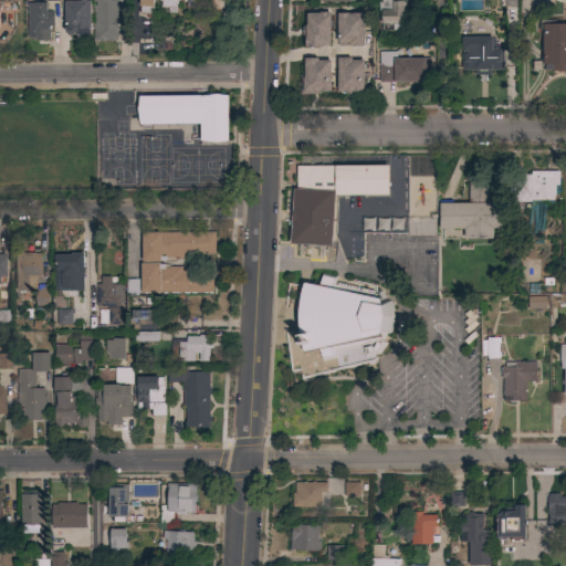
[(90,0),(90,34),(69,35),(65,32),(64,1),(90,0)]
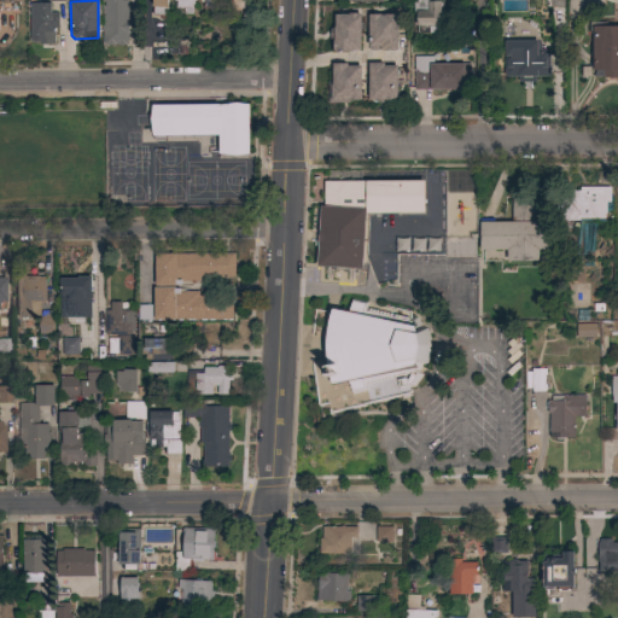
[(104,6),(104,3),(103,3),(101,0),(128,0),(128,44),(126,44),(126,46),(117,46),(117,45),(115,45),(115,46),(106,46),(106,45),(103,45),(103,6),(104,6)]
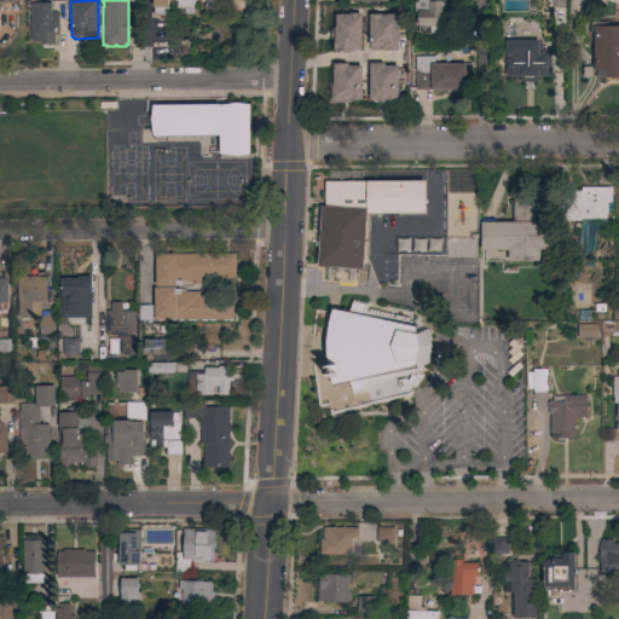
[(167,0),(167,9),(166,9),(166,16),(154,15),(154,7),(152,7),(152,0),(167,0)]
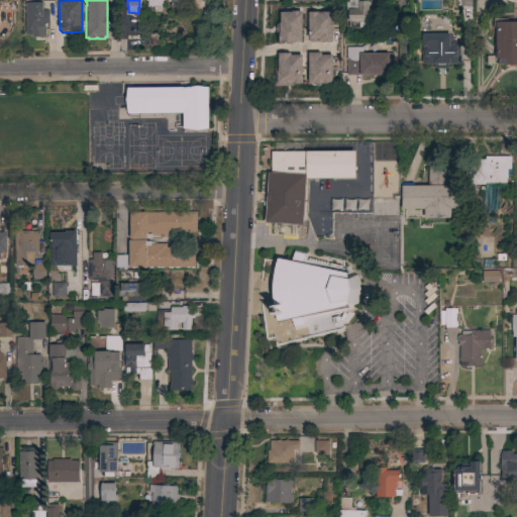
[(162,0),(162,4),(161,4),(160,6),(161,6),(161,11),(154,11),(154,7),(151,6),(151,7),(146,7),(146,0),(162,0)]
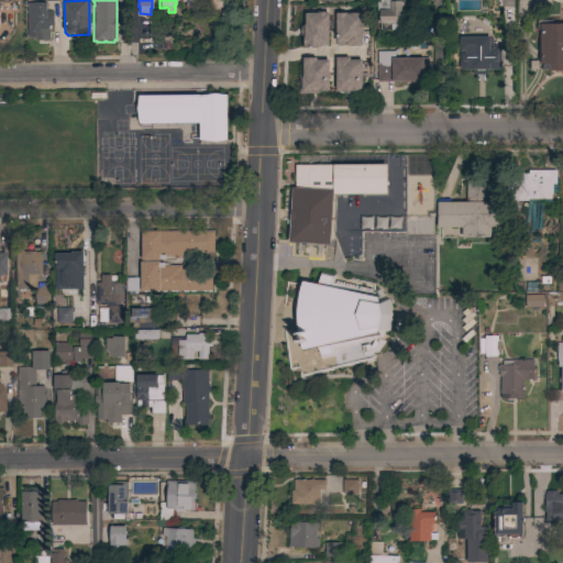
[(201,0),(201,9),(185,8),(186,2),(183,2),(184,0),(201,0)]
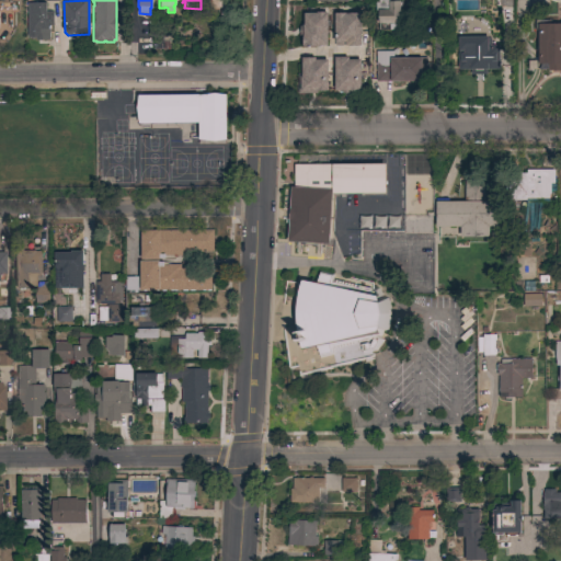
[(224,0),(224,10),(209,9),(209,0),(224,0)]
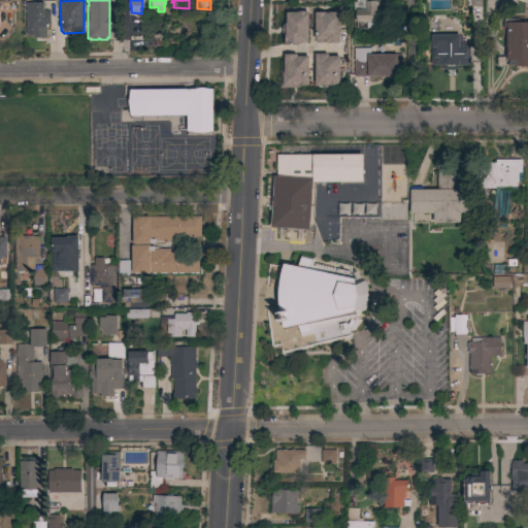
[(376,22),(374,22),(374,28),(366,28),(366,23),(356,23),(356,9),(353,9),(353,0),(366,0),(366,1),(375,1),(376,22)]
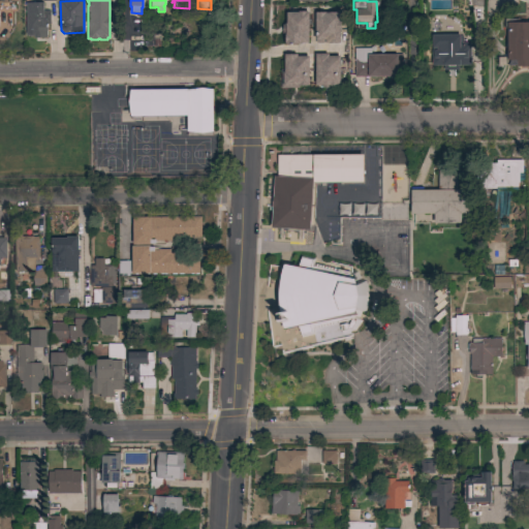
[(25,2),(42,2),(42,11),(50,11),(50,24),(47,24),(47,34),(33,34),(32,36),(28,36),(26,35),(25,2)]
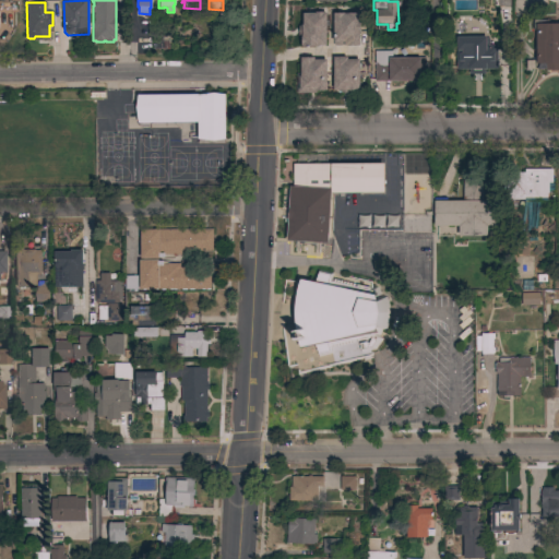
[(325,46),(319,46),(319,47),(313,47),(301,47),(301,46),(301,36),(301,25),(302,25),(302,13),(314,13),(314,12),(323,12),(323,13),(325,13),(325,46)]
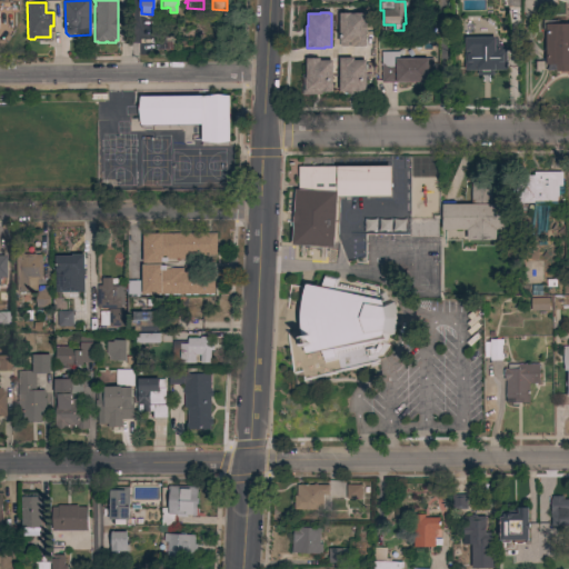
[(366,13),(366,31),(366,47),(340,47),(340,43),(339,43),(339,13),(366,13)]
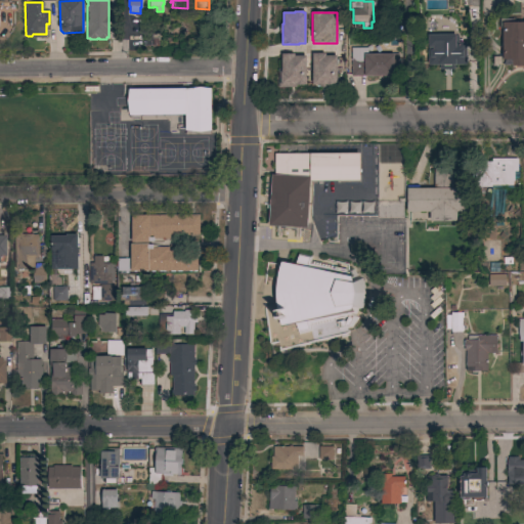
[(523,23),(523,66),(511,66),(511,64),(493,64),(493,56),(503,56),(501,23),(523,23)]
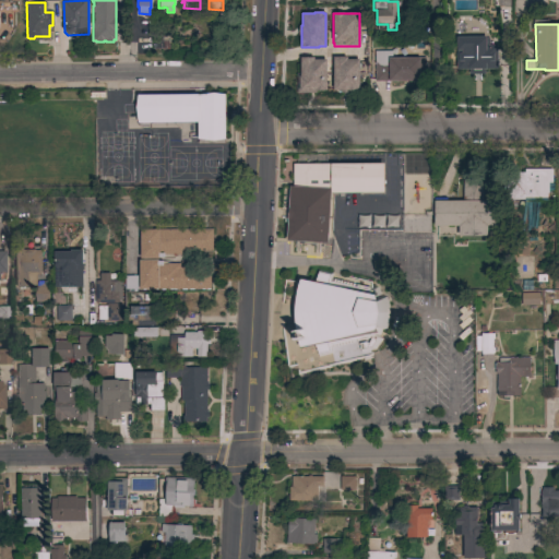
[(456,46),(467,46),(467,37),(486,36),(486,45),(497,45),(497,69),(485,69),(485,74),(470,74),(470,69),(456,69),(456,46)]
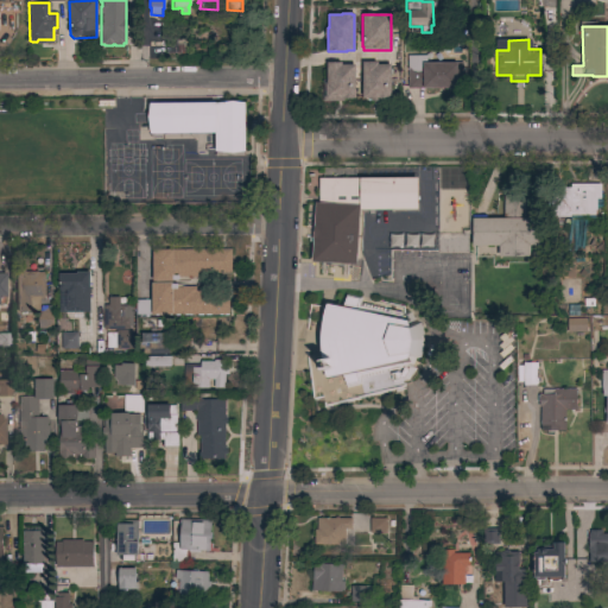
[(425,55),(425,63),(462,62),(462,71),(464,71),(464,88),(407,89),(407,56),(425,55)]
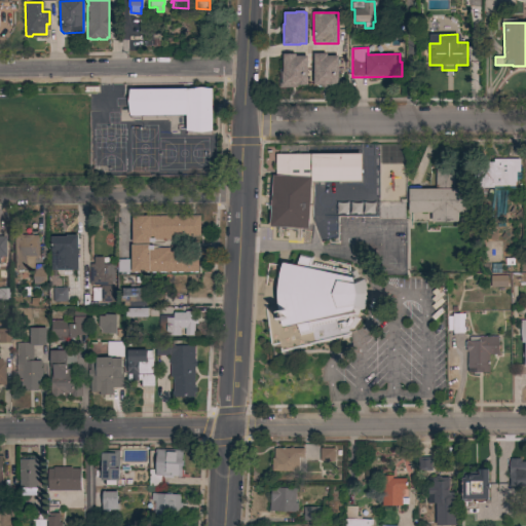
[(327,53),(327,57),(338,57),(338,85),(330,85),(330,87),(320,87),(320,85),(313,85),(313,53),(327,53)]
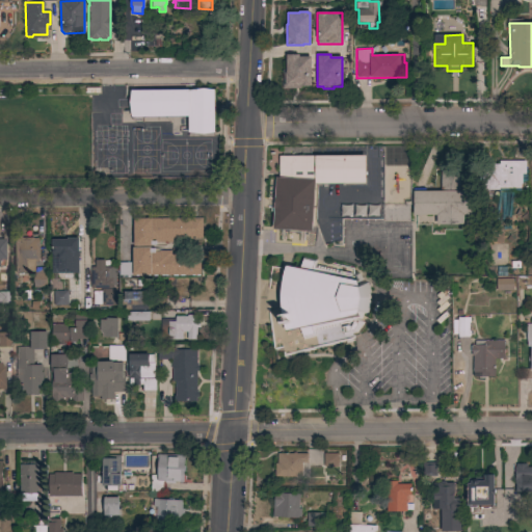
[(311,86),(300,86),(300,88),(282,88),(282,70),(286,70),(286,55),(299,55),(299,56),(311,56),(311,86)]
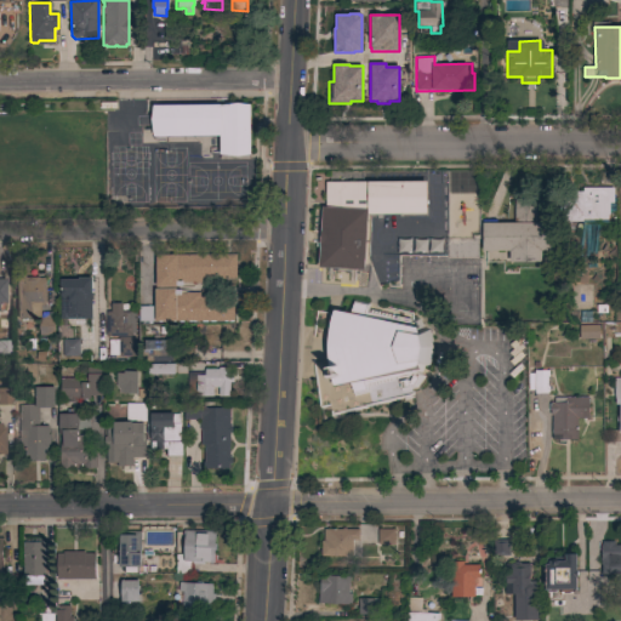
[(220,104),(220,106),(250,106),(250,159),(220,159),(220,136),(153,137),(152,106),(220,104)]
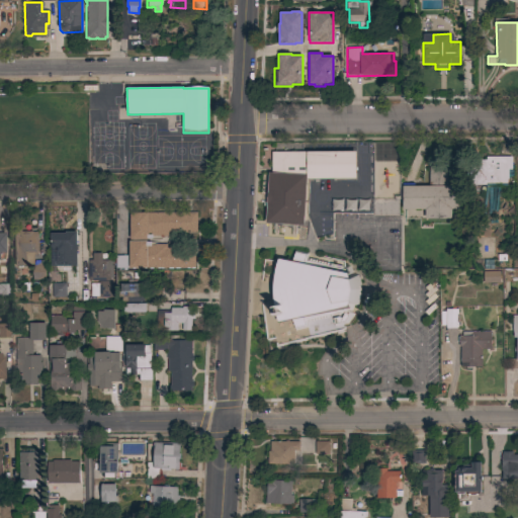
[(355,152),(355,179),(307,178),(304,225),(265,223),(268,172),(271,172),(270,152),(355,152)]
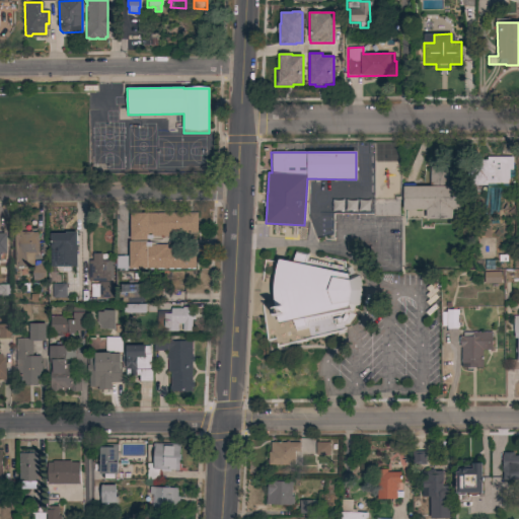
[(511,157),(511,169),(508,169),(508,188),(487,188),(487,186),(469,186),(469,160),(487,160),(487,157),(511,157)]
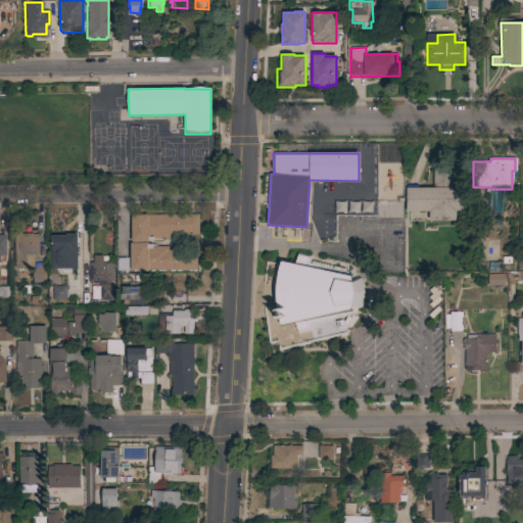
[(433,188),(433,168),(452,168),(452,188),(464,188),(464,211),(456,211),(456,221),(429,221),(429,211),(406,211),(406,188),(433,188)]
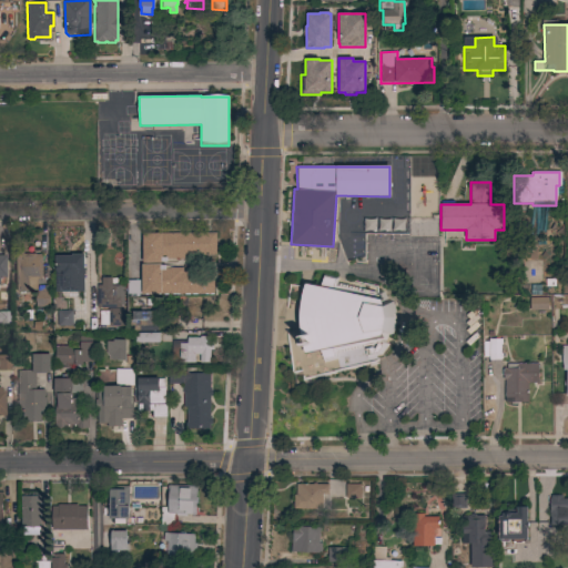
[(402,231),(401,220),(389,221),(392,233),(402,231)]
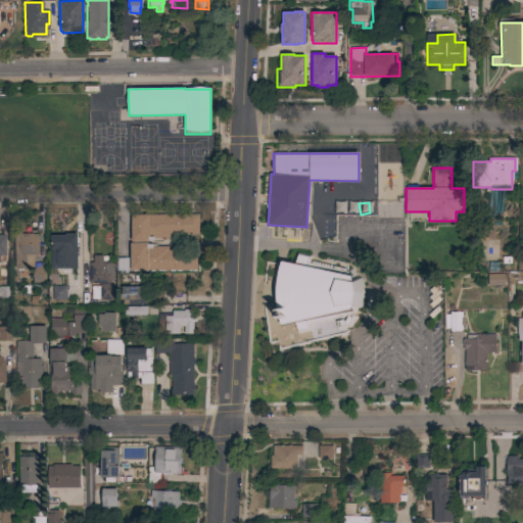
[(198,214),(199,234),(170,235),(170,239),(153,239),(153,241),(149,241),(149,242),(131,242),(131,215),(198,214)]
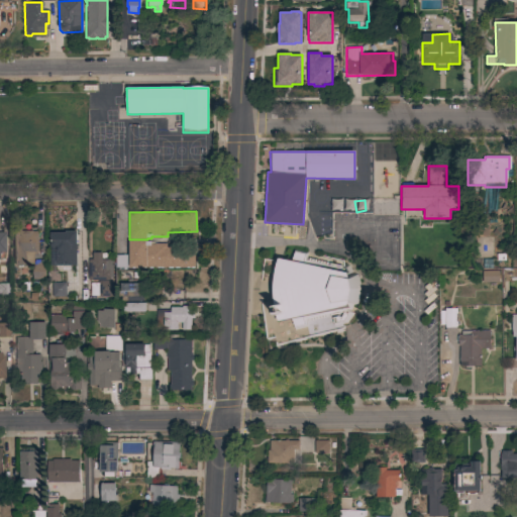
[(38,253),(33,254),(33,264),(26,264),(26,265),(13,265),(12,229),(20,229),(20,231),(30,231),(30,232),(37,231),(38,253)]
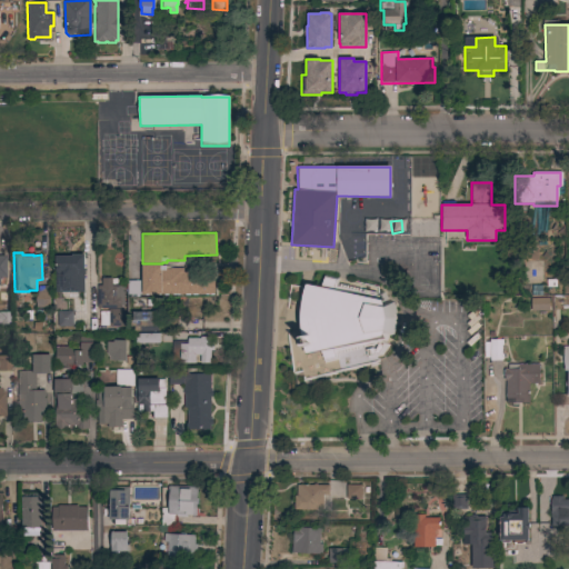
[(56,293),(55,257),(83,256),(85,292),(56,293)]
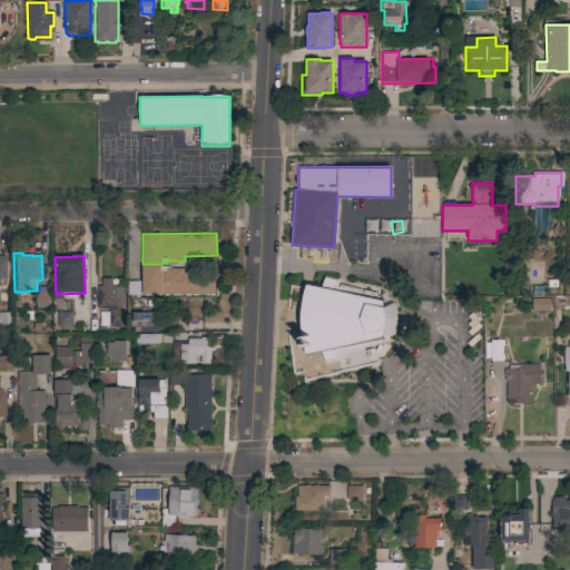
[(161,265),(161,266),(166,266),(166,268),(183,268),(183,273),(215,273),(215,295),(127,295),(127,282),(141,282),(141,265),(161,265)]
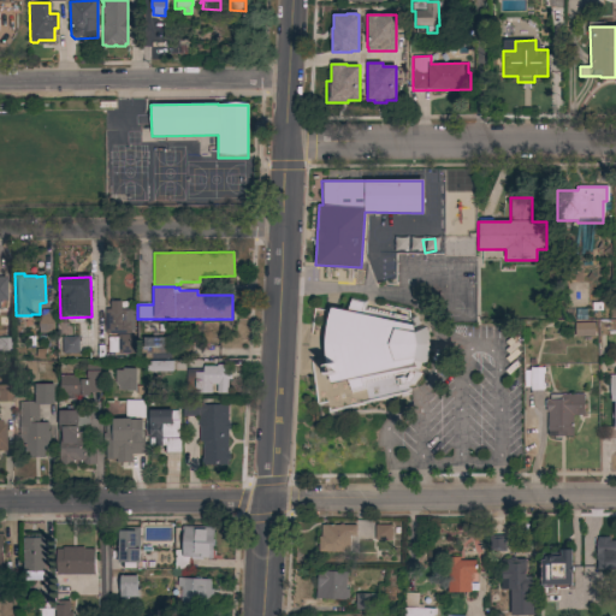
[(107,309),(107,301),(126,300),(126,309),(128,309),(128,311),(132,311),(134,323),(128,323),(128,335),(105,335),(105,309),(107,309)]
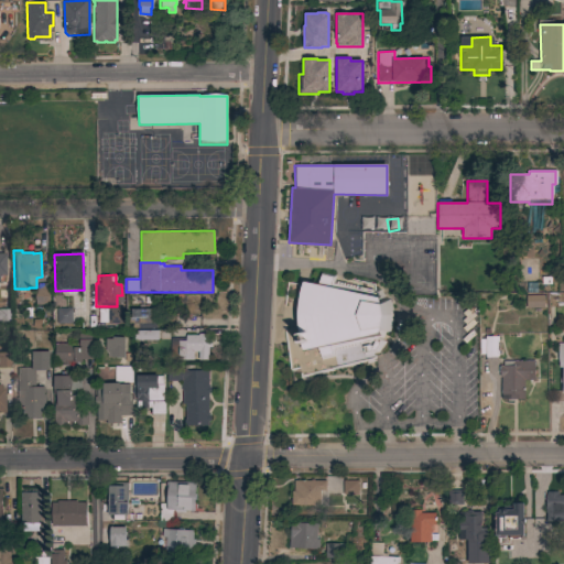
[(333,278),(333,283),(359,290),(360,288),(382,291),(382,293),(386,294),(384,297),(388,299),(391,305),(393,316),(391,328),(388,334),(378,338),(380,342),(376,350),(370,351),(376,339),(335,349),(335,355),(321,357),(318,349),(302,351),(297,324),(297,314),(299,305),(299,296),(301,285),(303,282),(317,285),(321,274),(333,278)]
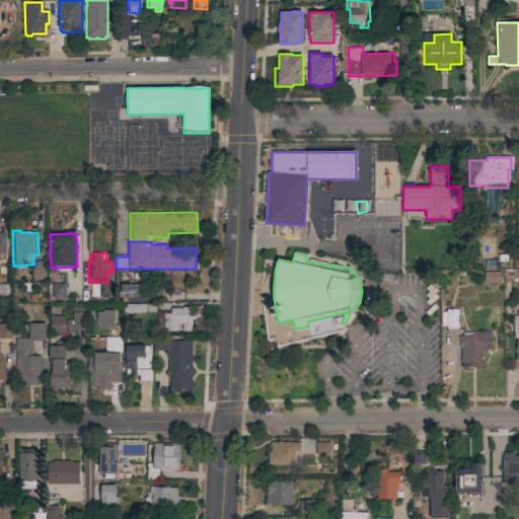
[(32,266),(34,266),(33,262),(43,261),(43,266),(44,266),(45,281),(32,281),(32,266)]
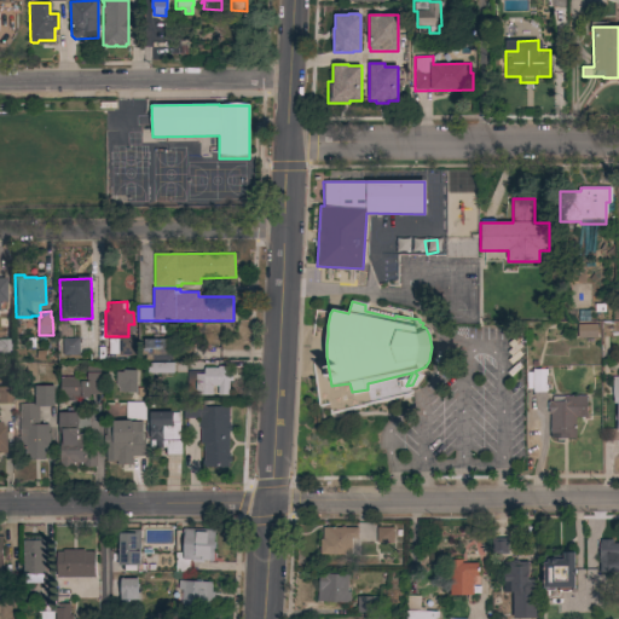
[(596,337),(578,339),(577,325),(596,324),(596,337)]
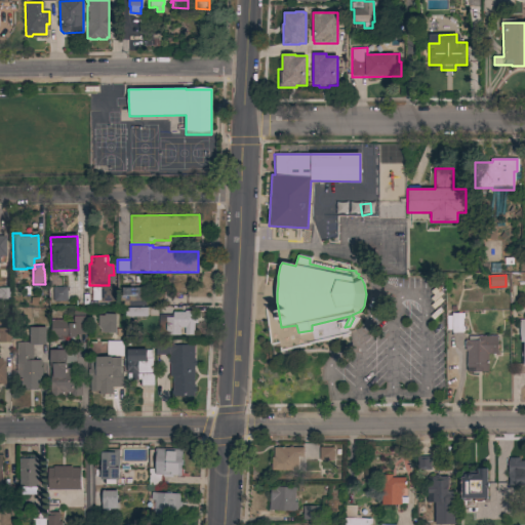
[(99,285),(115,285),(115,301),(99,301),(99,285)]
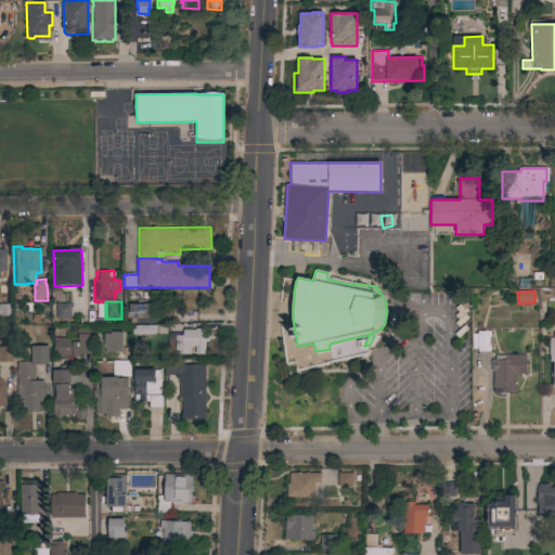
[(71,319),(56,319),(56,304),(71,304),(71,319)]
